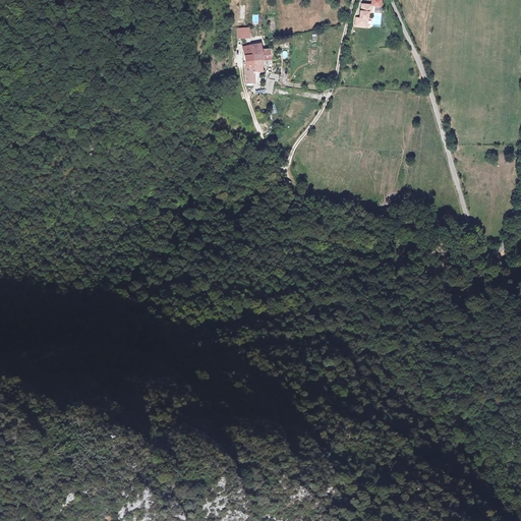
[(370,5),(360,5),(360,19),(356,19),(356,27),(365,27),(365,19),(367,20),(367,13),(370,13),(370,5)]
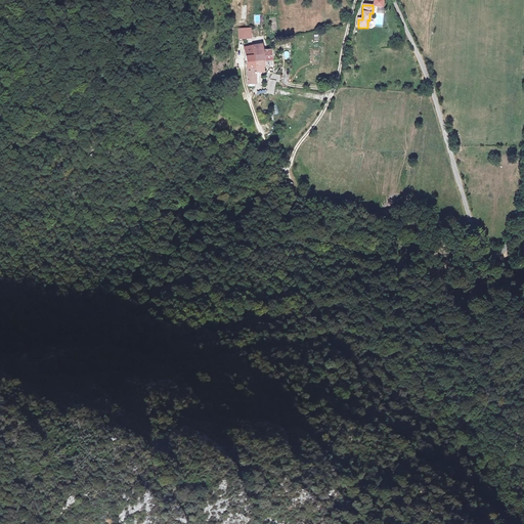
[(251,28),(237,29),(238,39),(251,39),(251,28)]
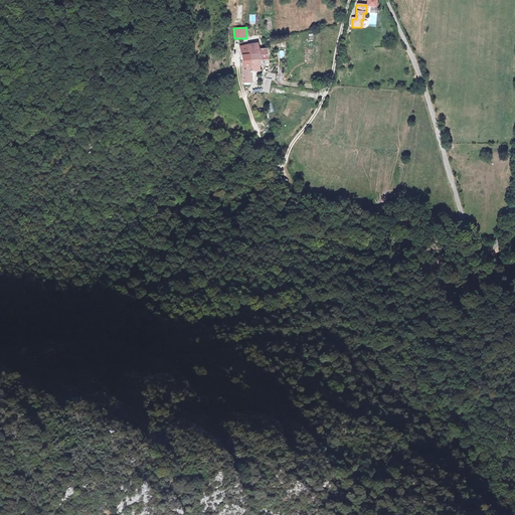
[(259,56),(259,51),(258,43),(240,47),(242,67),(249,66),(249,57),(259,56)]
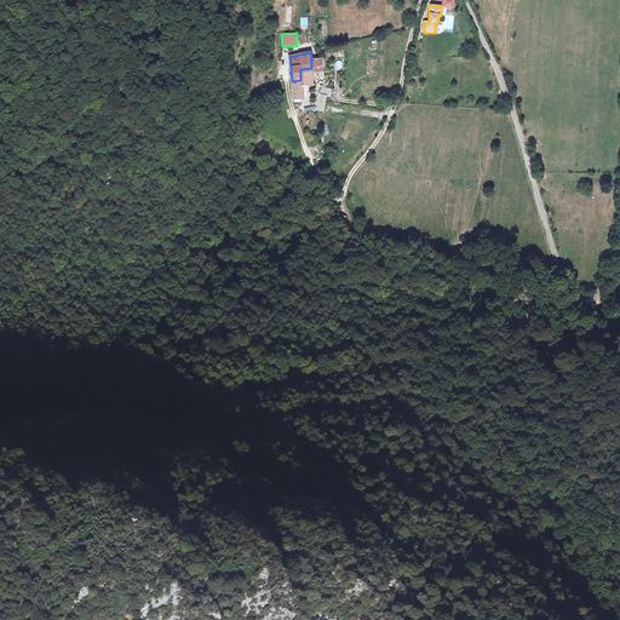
[(300,69),(300,80),(311,79),(311,73),(321,73),(321,67),(326,67),(326,62),(320,62),(320,61),(311,62),(311,68),(300,69)]
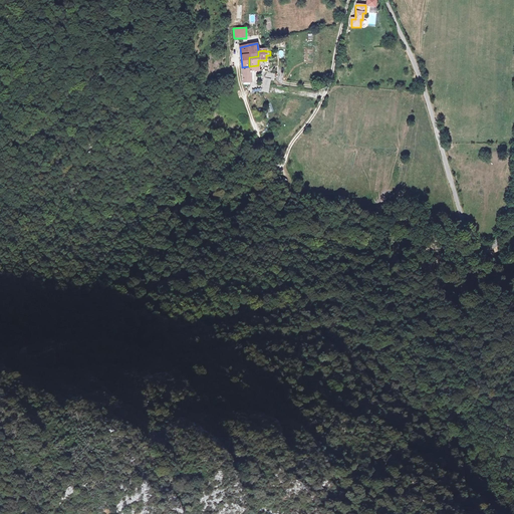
[(249,66),(242,67),(243,83),(250,82),(250,72),(258,72),(258,65),(249,66)]
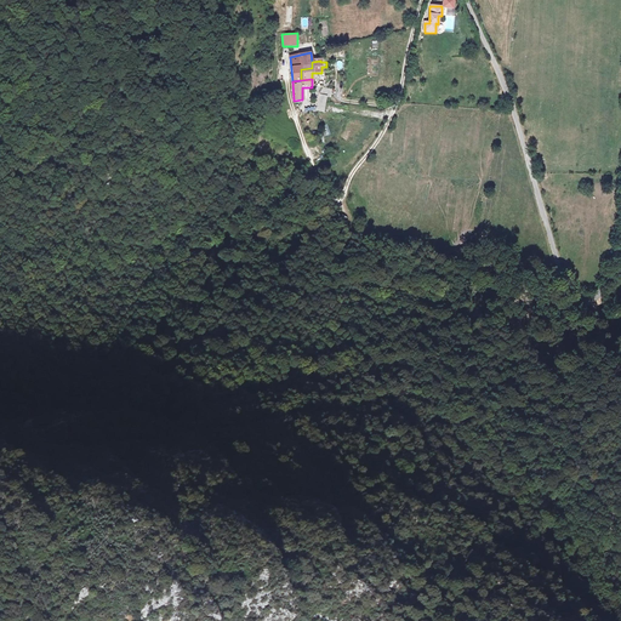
[(324,113),(328,97),(331,97),(332,89),(320,86),(315,110),(324,113)]
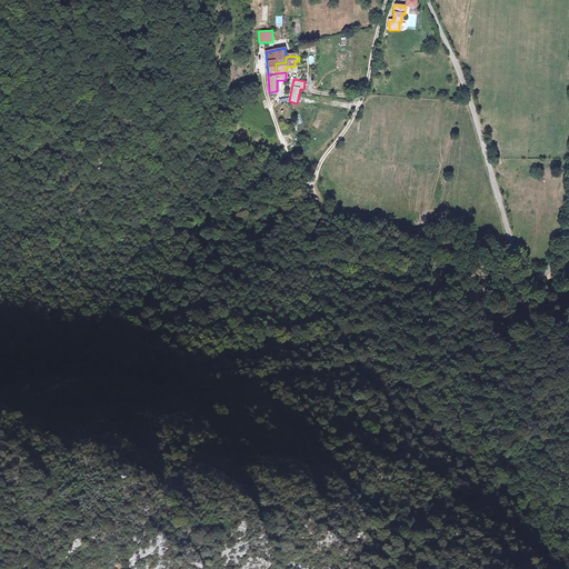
[(315,207),(319,199),(313,197),(309,203),(315,207)]
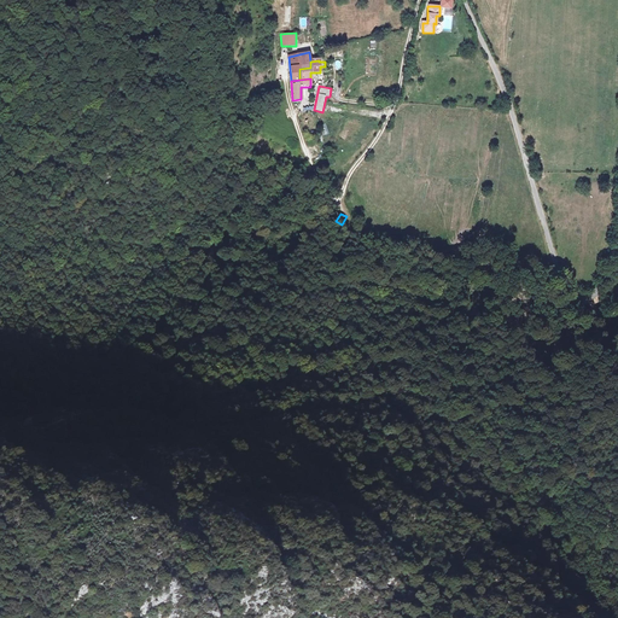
All buildings are outlined.
